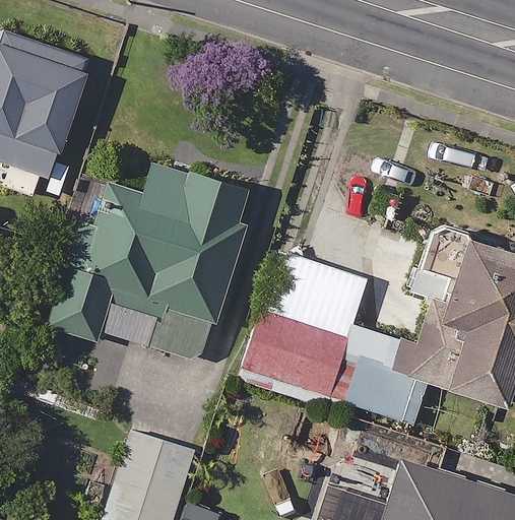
[(73,166),(67,164),(94,75),(1,46),(0,49),(0,160),(14,165),(7,189),(37,198),(39,193),(63,200),(73,166)]
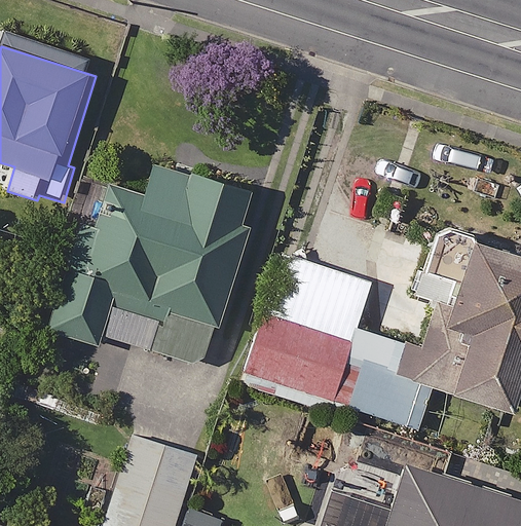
[(253,192),(159,165),(151,196),(127,190),(116,230),(83,221),(51,331),(100,345),(103,336),(203,365),(253,192)]
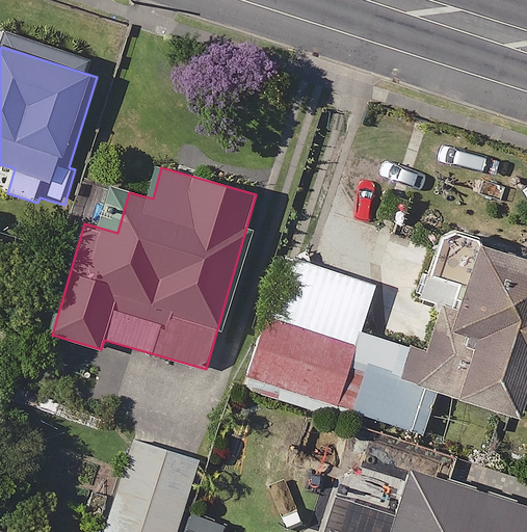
[(495,242),(444,227),(421,299),(442,307),(430,342),(412,336),(398,377),(526,418),(526,259),(493,248),(495,242)]
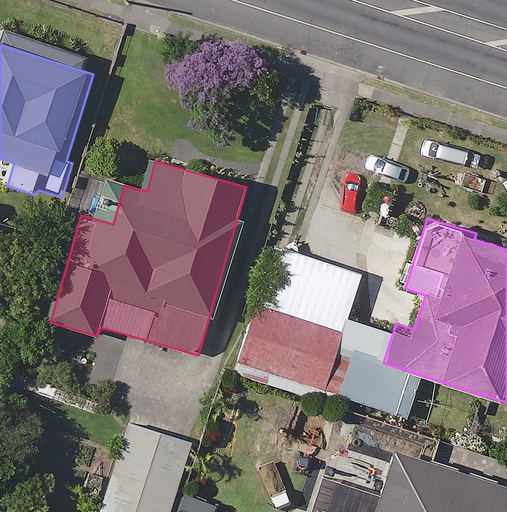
[(289,308),(259,298),(233,371),(263,381),(267,370),(340,396),(362,334),(289,308)]
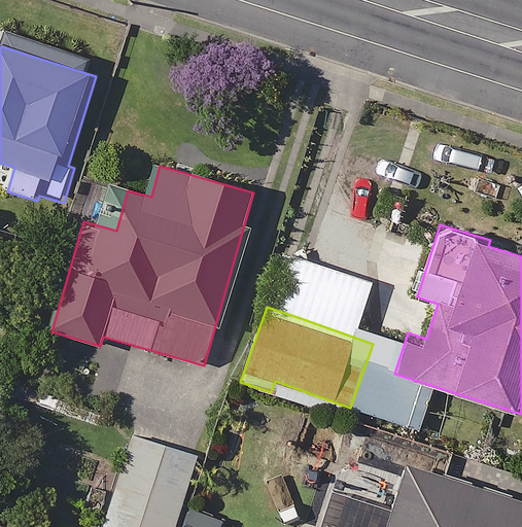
[(174,526),(194,467),(130,446),(103,526),(174,526)]
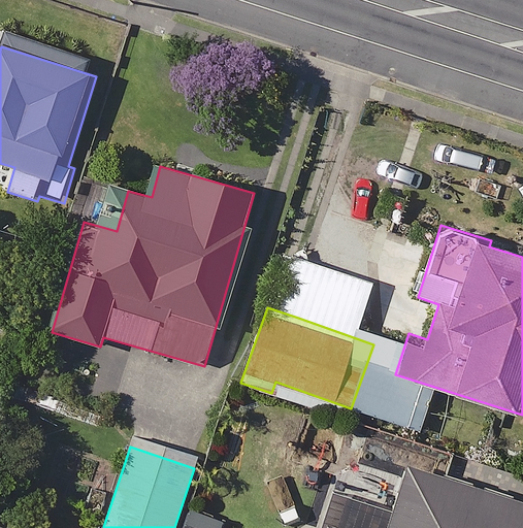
[(522,527),(522,503),(410,467),(390,527),(336,527),(330,526),(329,527),(522,527)]
